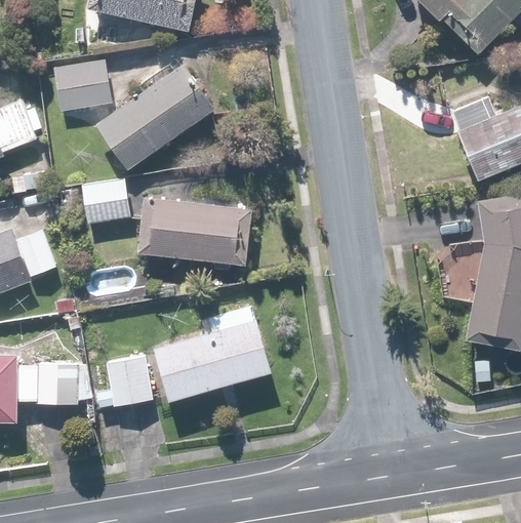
[(197,0),(84,0),(82,11),(190,34),(197,0)]
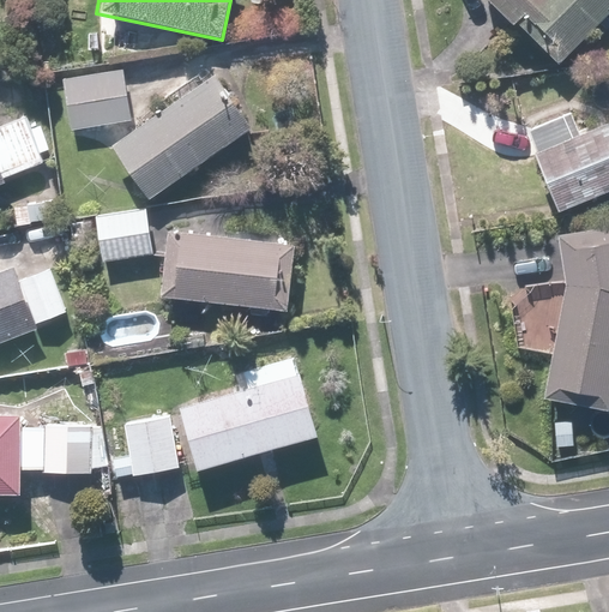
[(608,0),(496,0),(559,64),(608,13),(608,0)]
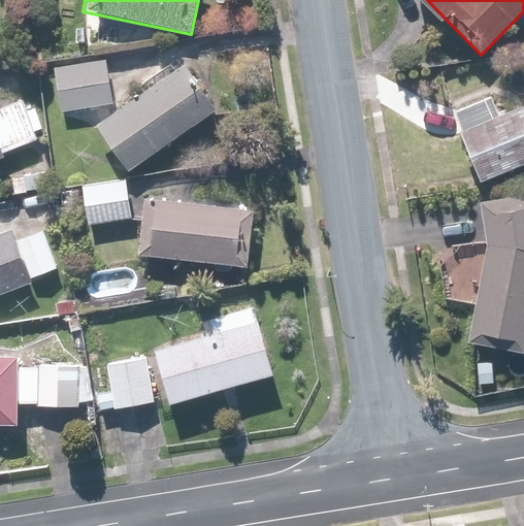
[(105,58),(52,67),(59,113),(112,105),(105,58)]
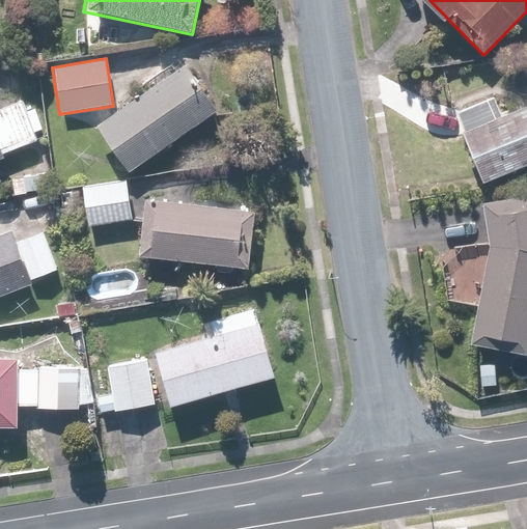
[(177,71),(172,63),(137,89),(142,95),(96,129),(130,174),(220,110),(186,63),(177,71)]
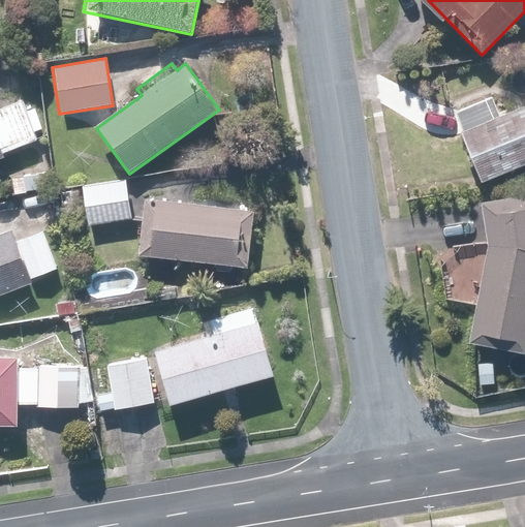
[(524,105),(498,117),(490,96),(456,111),(465,134),(484,181),(524,163),(524,105)]
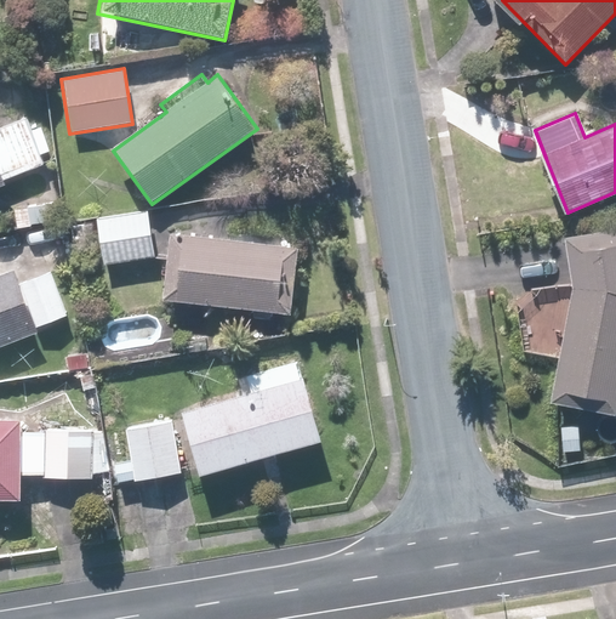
[(29,132),(23,119),(0,129),(0,183),(44,166),(40,158),(50,153),(39,128),(29,132)]
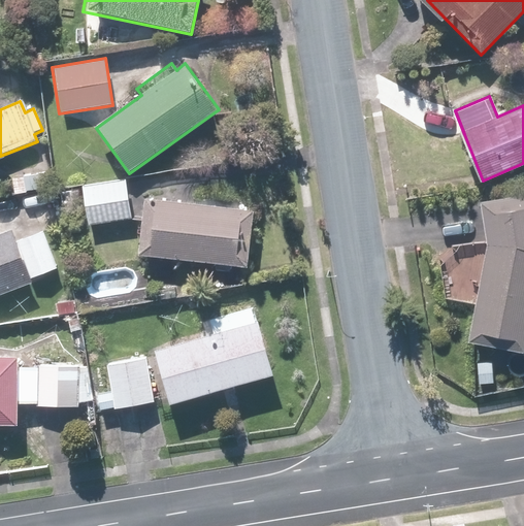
[(126,179),(80,187),(87,225),(132,219),(126,179)]
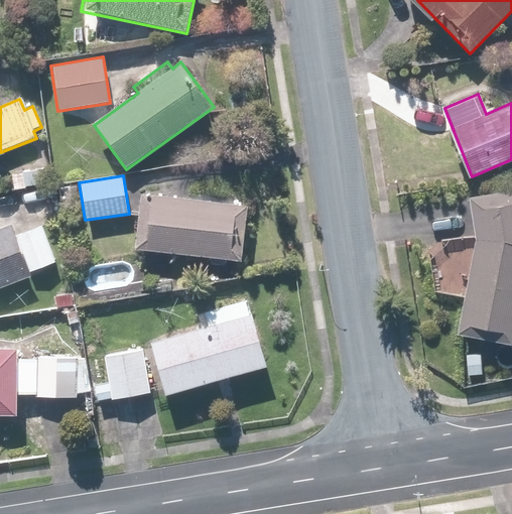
[(474,246),(459,336),(511,345),(511,190),(467,198),(474,246)]
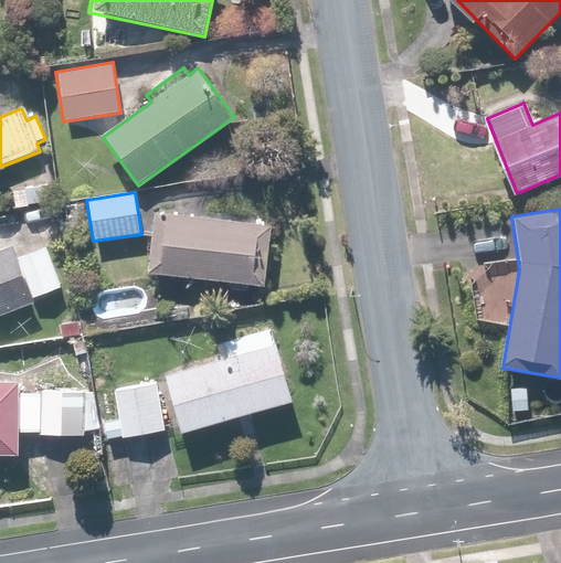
[(274,224),(165,214),(159,276),(268,286),(274,224)]
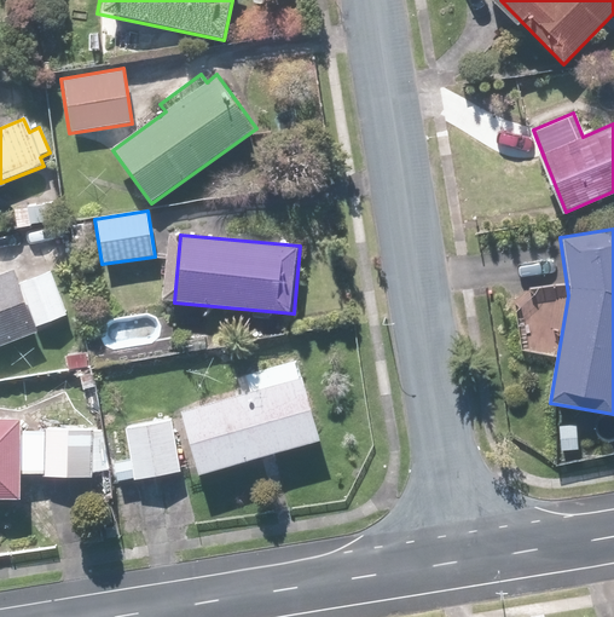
[(50,274),(23,283),(17,267),(0,274),(0,345),(40,330),(38,324),(65,315),(50,274)]
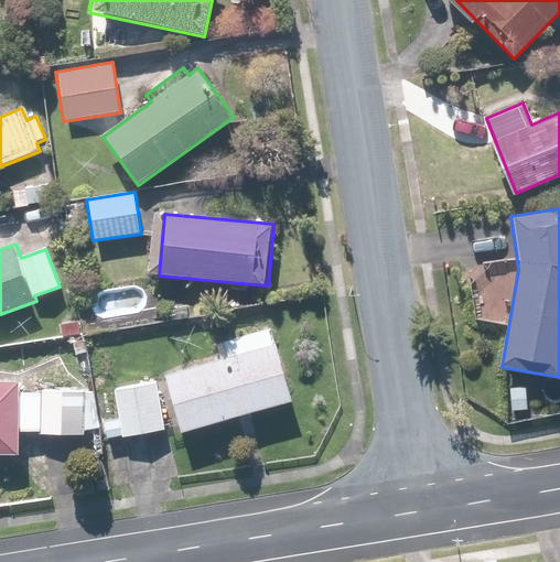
[(222,342),(226,356),(164,375),(182,433),(292,400),(270,327),(222,342)]
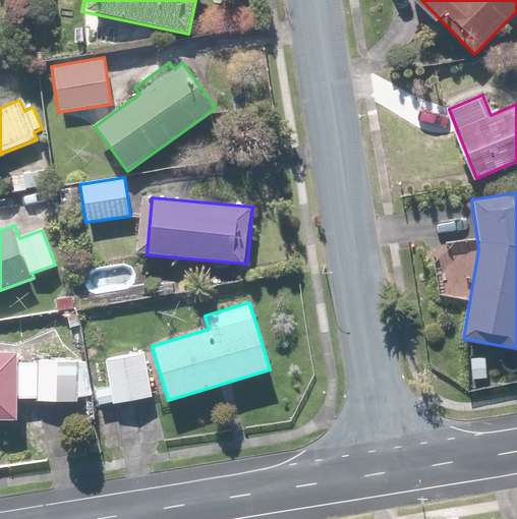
[(0,420),(17,422),(18,399),(76,401),(78,364),(20,361),(20,353),(0,351),(0,420)]
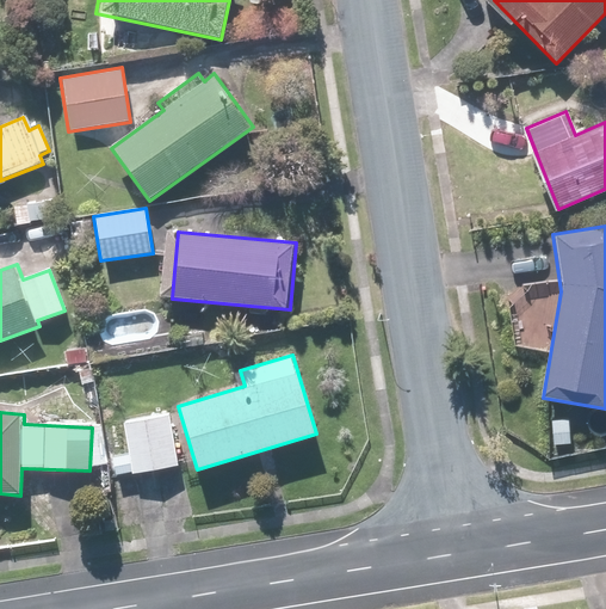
[(125,455),(112,456),(115,475),(177,467),(169,416),(121,423),(125,455)]
